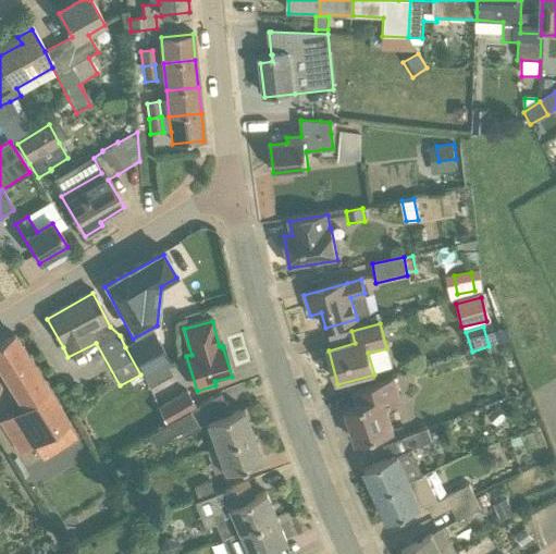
[(140,374),(169,358),(153,332),(125,347),(140,374)]
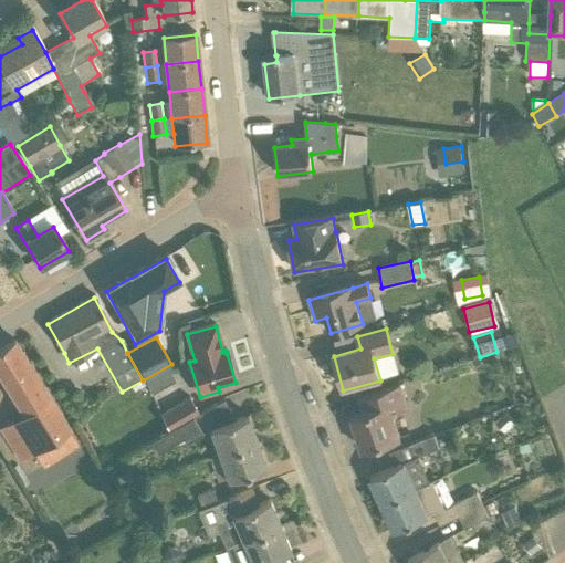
[(14,342),(0,351),(0,378),(24,416),(1,430),(20,461),(34,452),(44,469),(65,455),(79,446),(14,342)]
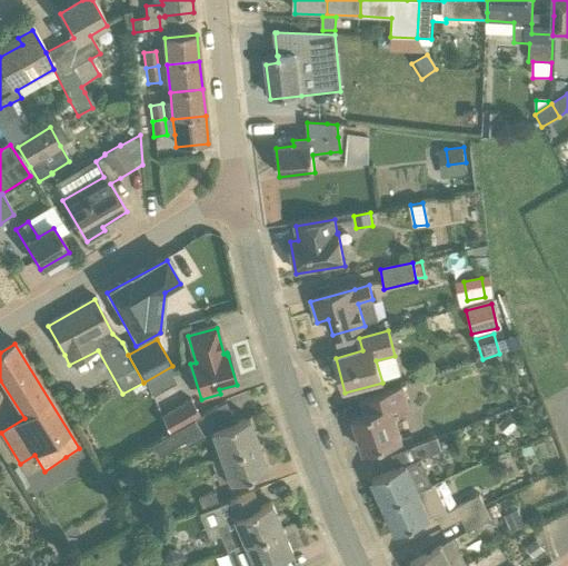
[(395,416),(410,411),(402,388),(360,401),(365,416),(352,419),(364,454),(402,440),(395,416)]
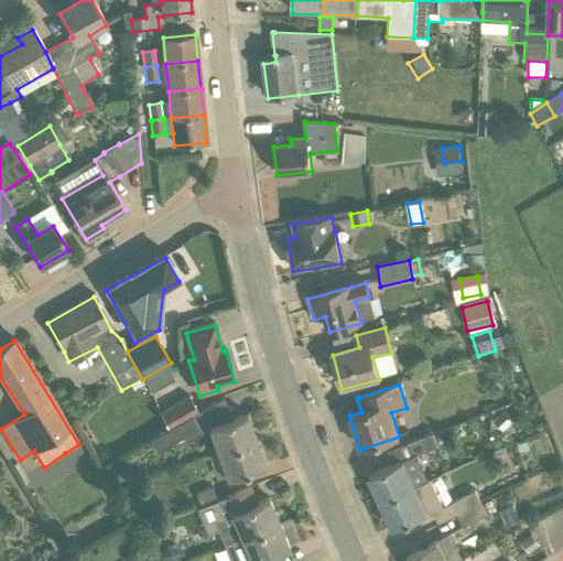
[(188,400),(161,414),(170,431),(197,416),(188,400)]
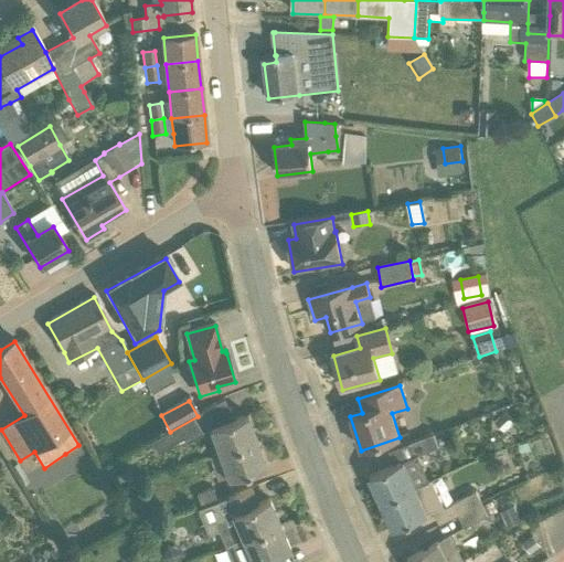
[(219,456),(256,442),(247,416),(219,426),(213,409),(217,406),(217,407),(220,407),(220,405),(213,407),(198,416),(170,432),(149,444),(157,455),(182,441),(185,445),(209,431),(219,456)]
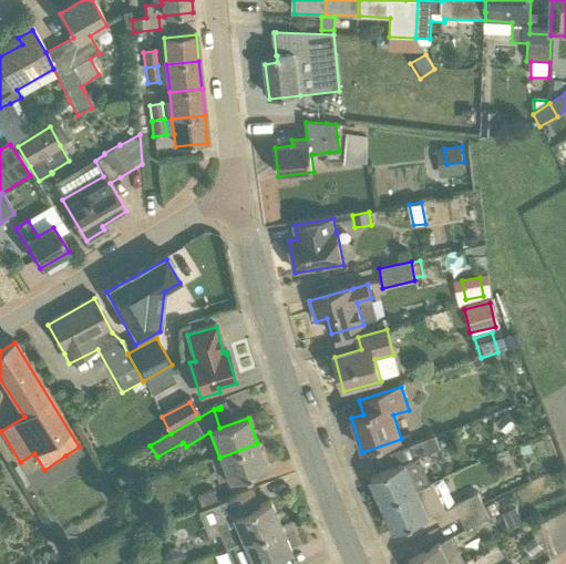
[(515,426),(505,418),(496,427),(505,436),(515,426)]
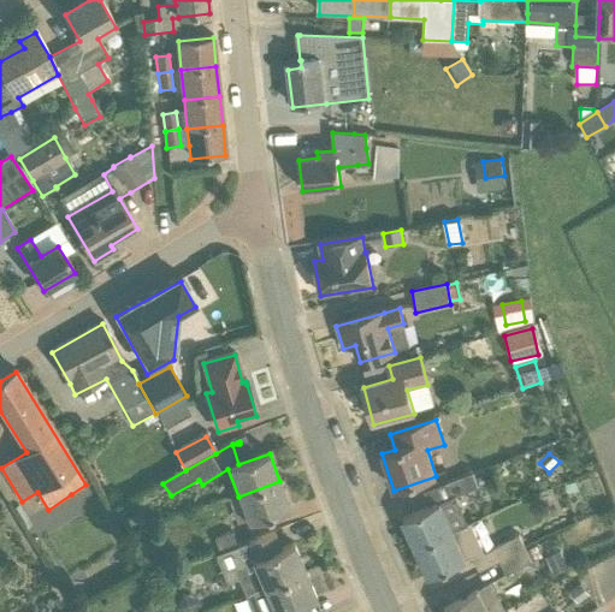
[(478,488),(472,474),(445,483),(451,498),(478,488)]
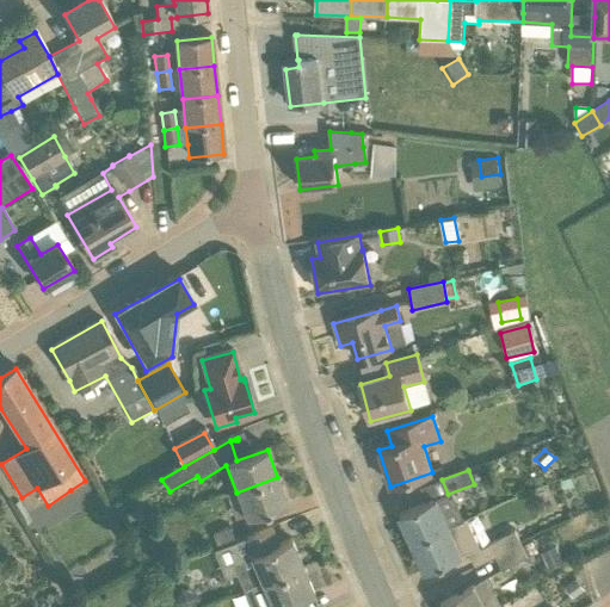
[(277,477),(236,493),(226,496),(235,521),(246,518),(247,520),(288,505),(277,477)]
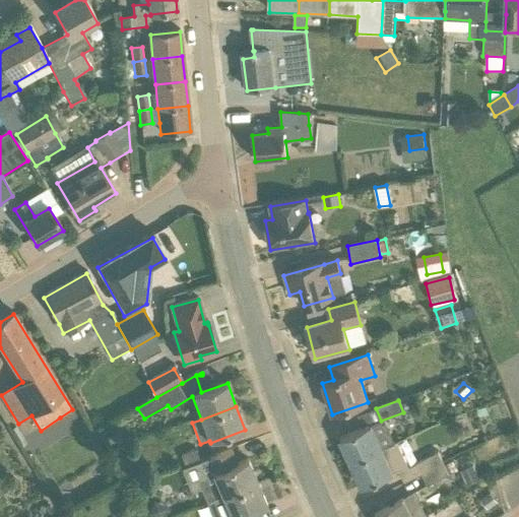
[(384,421),(371,426),(340,440),(349,460),(348,461),(349,464),(382,450),(381,449),(394,443),(384,421)]
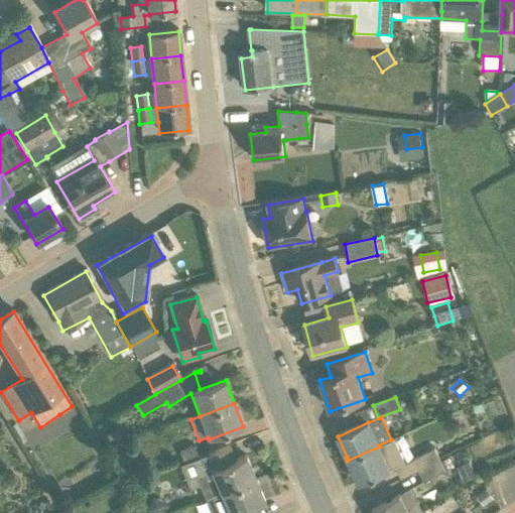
[(117,430),(103,436),(107,449),(121,443),(117,430)]
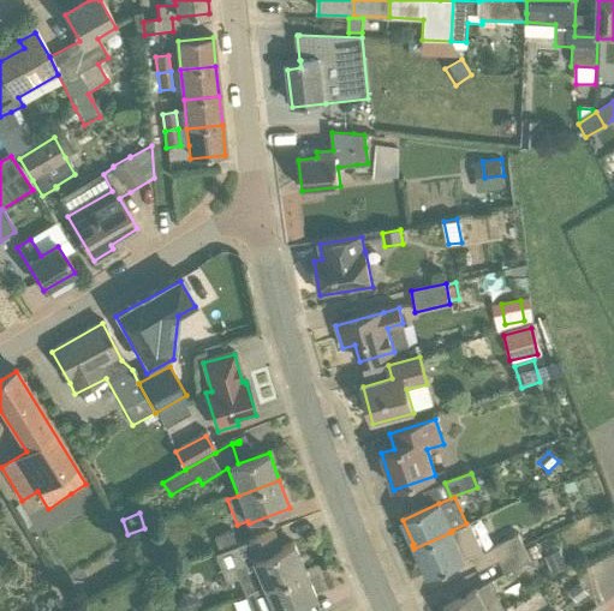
[(452,532),(413,549),(416,553),(418,552),(429,577),(465,561),(464,559),(481,551),(470,522),(466,523),(451,531),(452,532)]
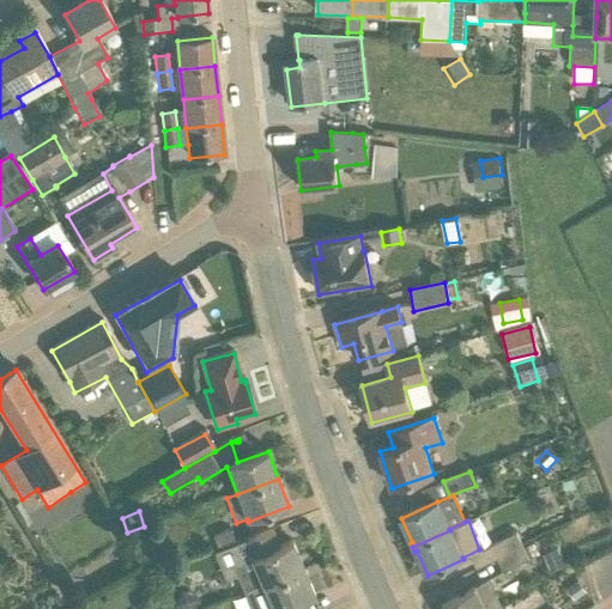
[(146,531),(149,541),(159,539),(156,529),(146,531)]
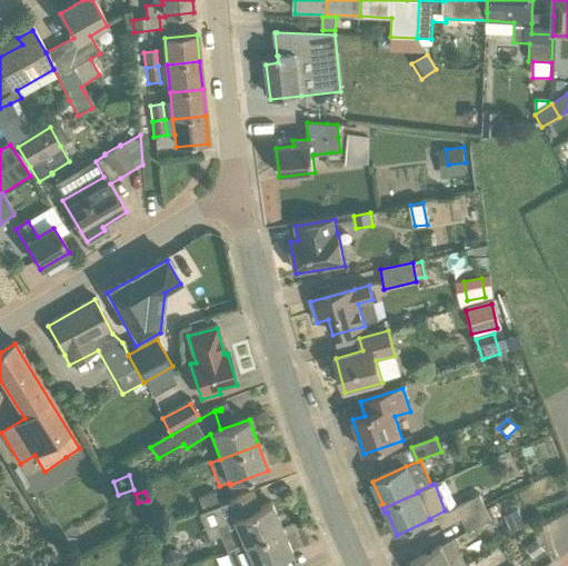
[(215,494),(198,500),(203,514),(219,507),(215,494)]
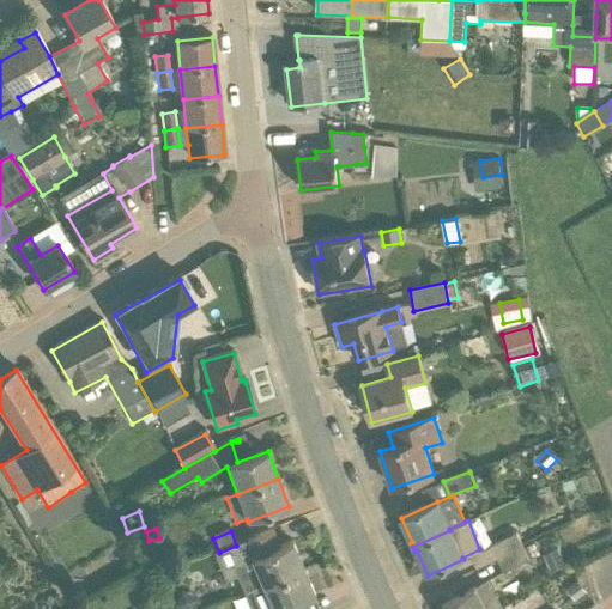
[(272,533),(244,542),(250,560),(231,567),(236,577),(243,595),(246,595),(304,570),(292,542),(279,548),(272,533)]
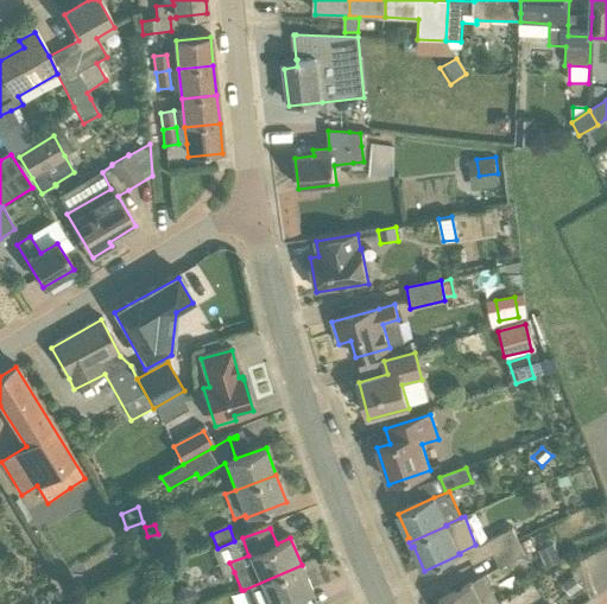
[(511,528),(485,541),(492,554),(518,542),(511,528)]
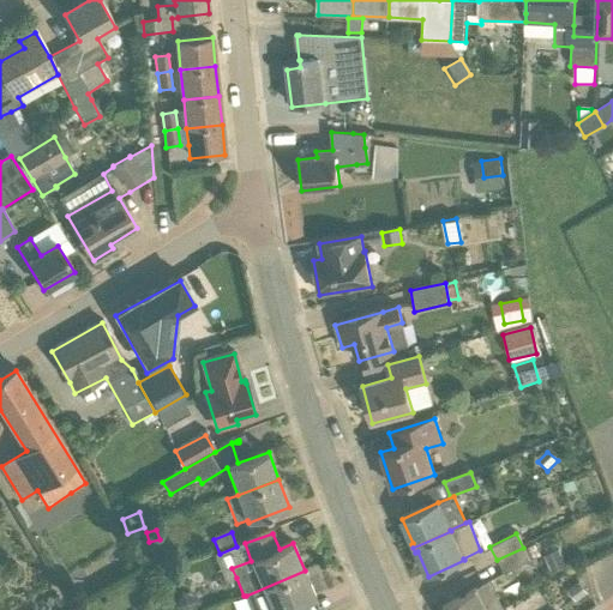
[(524,550),(529,561),(540,556),(535,545),(524,550)]
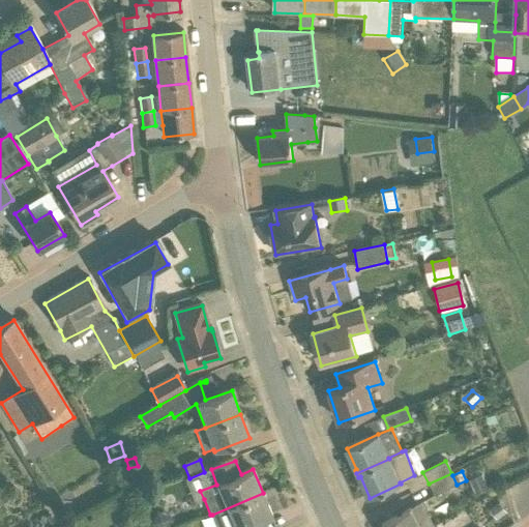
[(451,473),(429,484),(435,495),(457,485),(451,473)]
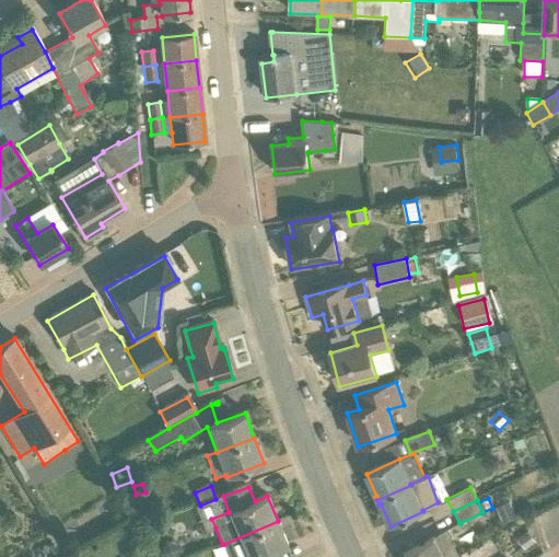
[(497,509),(503,524),(516,518),(509,502),(497,509)]
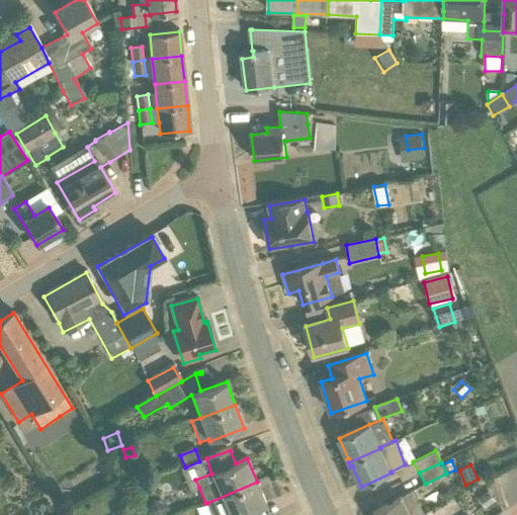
[(256,514),(254,510),(266,505),(257,482),(207,503),(212,514),(256,514)]
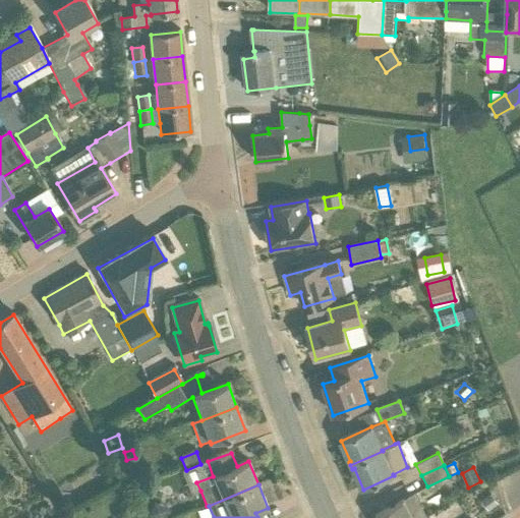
[(426,517),(415,495),(374,517),(426,517)]
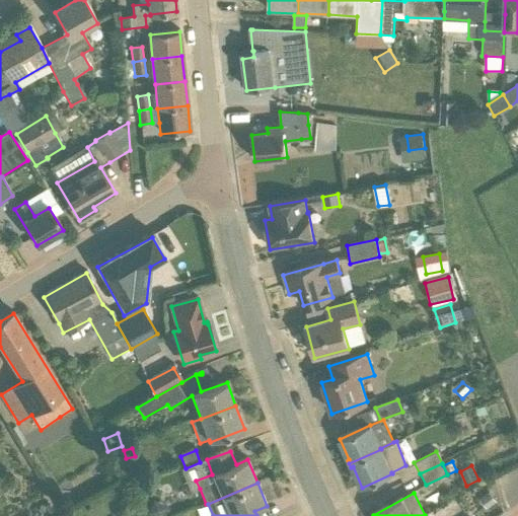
[(495,504),(489,495),(478,502),(486,511),(495,504)]
